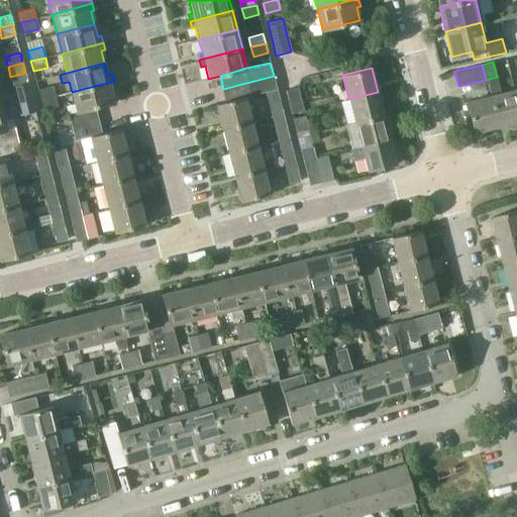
[(223,89),(226,101),(245,97),(265,92),(277,89),(274,76),(223,89)]
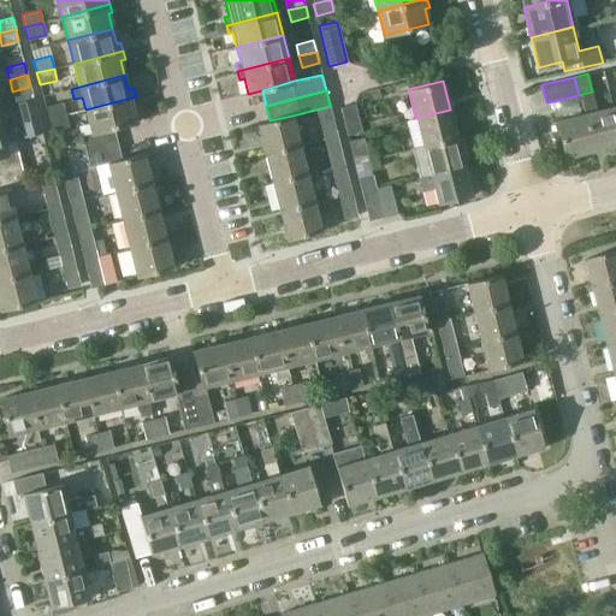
[(592,92),(579,95),(584,114),(592,150),(615,143),(615,124),(611,107),(597,111),(592,92)]
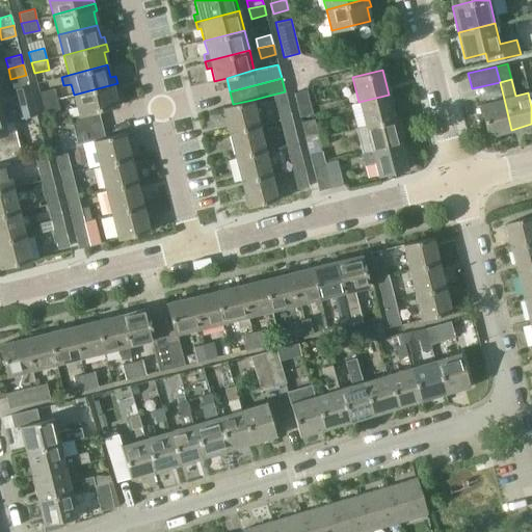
[(76,106),(68,108),(70,116),(73,130),(101,123),(98,110),(117,105),(114,91),(120,90),(117,83),(74,95),(76,106)]
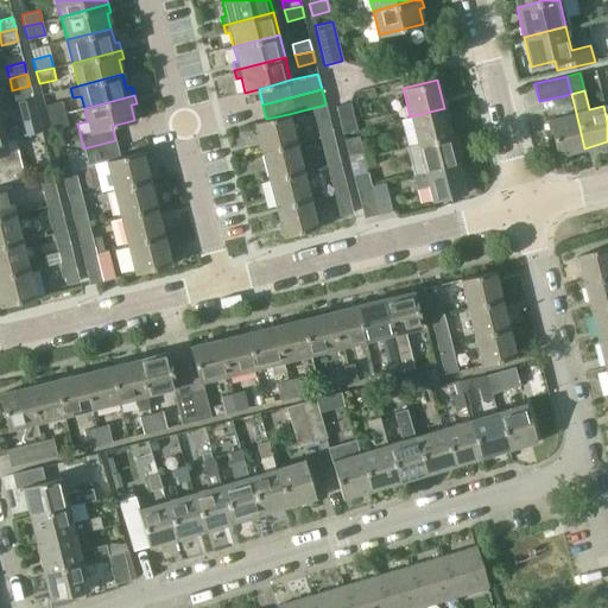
[(19,100),(16,101),(20,124),(38,119),(32,96),(19,100)]
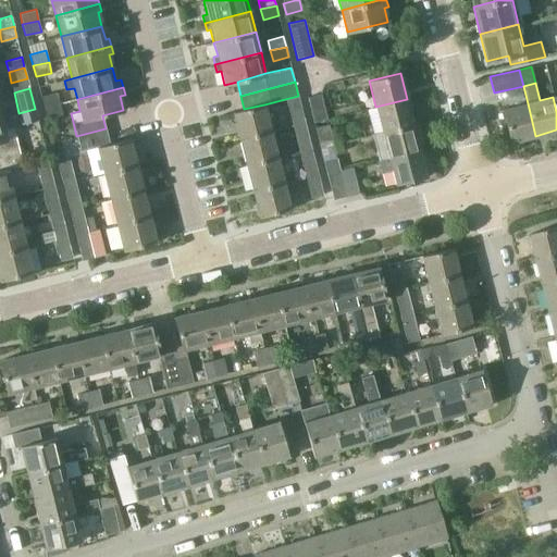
[(40,96),(44,107),(59,103),(57,93),(40,96)]
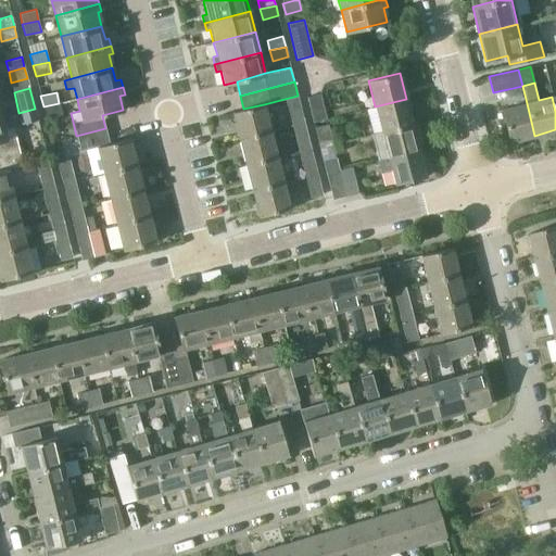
[(313,122),(327,118),(320,93),(306,97),(313,122)]
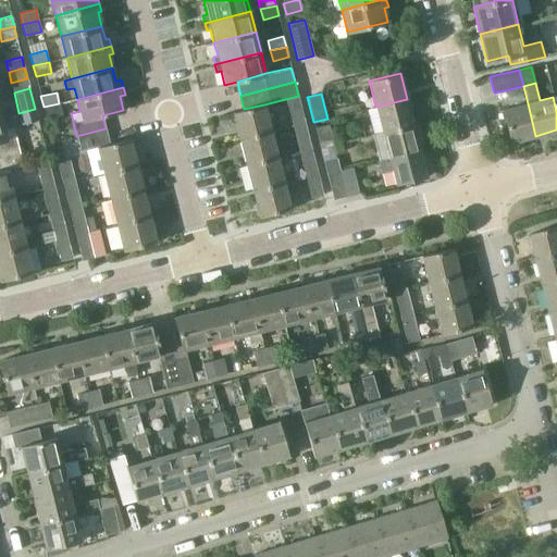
[(285,99),(292,123),(305,120),(298,96),(285,99)]
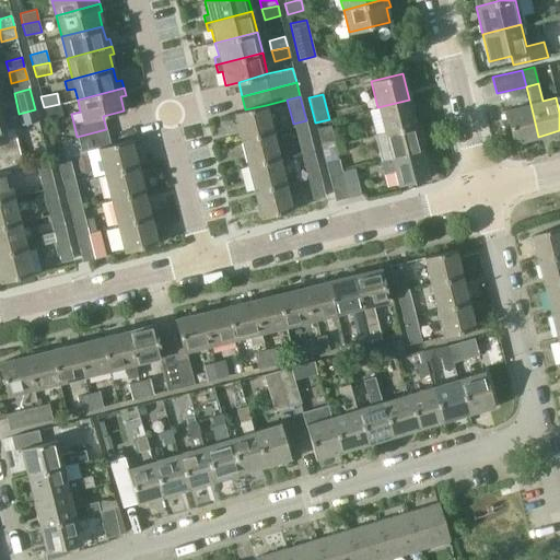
[(378,107),(369,109),(375,135),(375,136),(416,125),(409,100),(377,107),(378,107)]
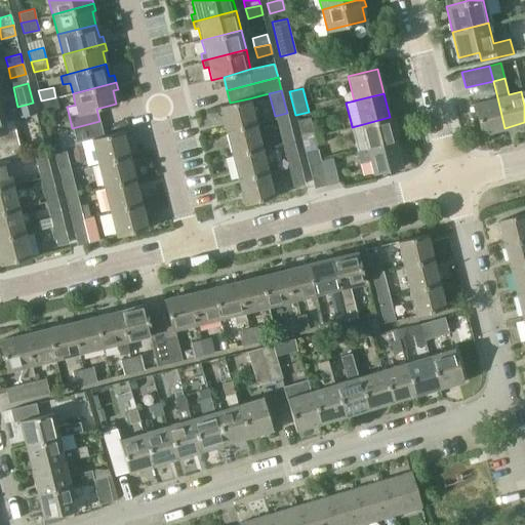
[(58,107),(55,97),(41,101),(43,111),(58,107)]
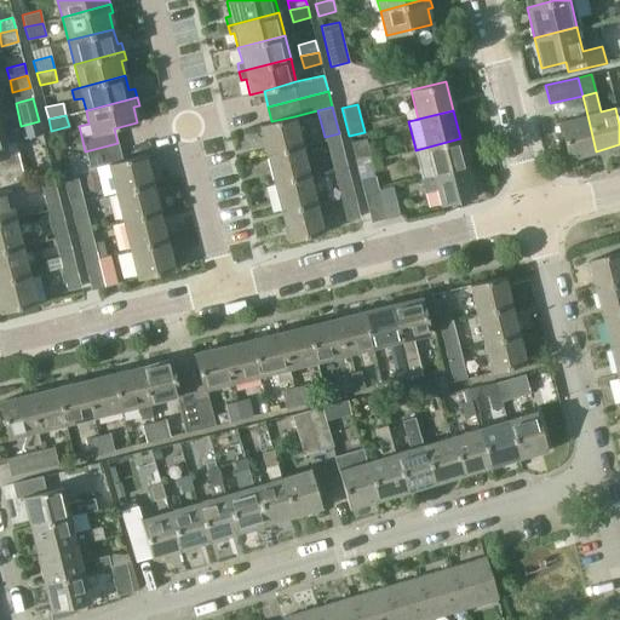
[(587,115),(558,121),(568,158),(596,151),(587,115)]
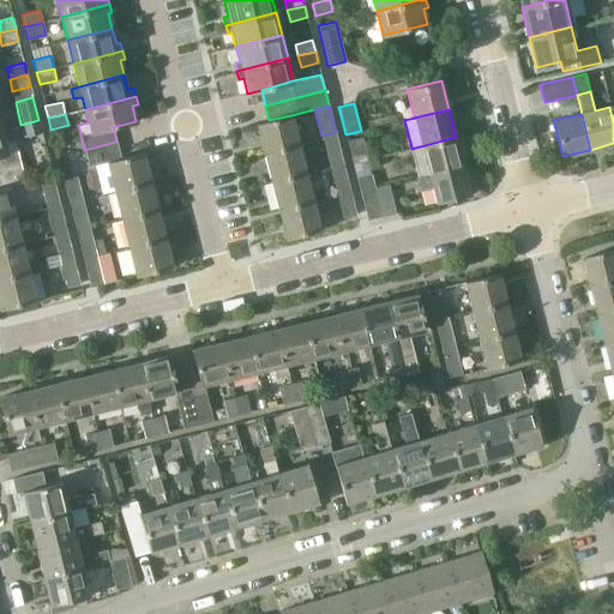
[(264,151),(298,142),(292,115),(269,120),(257,124),(264,151)]
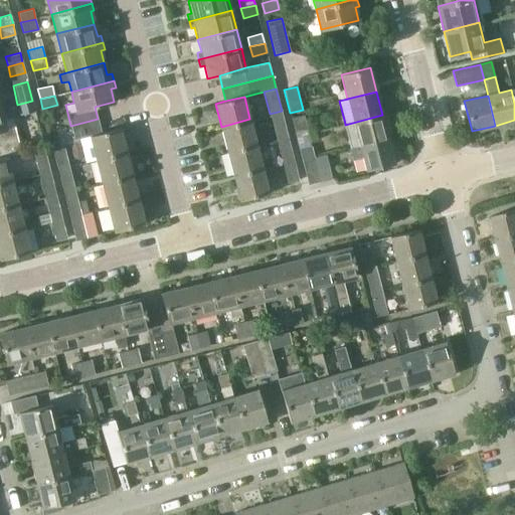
[(32,101),(17,105),(20,115),(35,111),(32,101)]
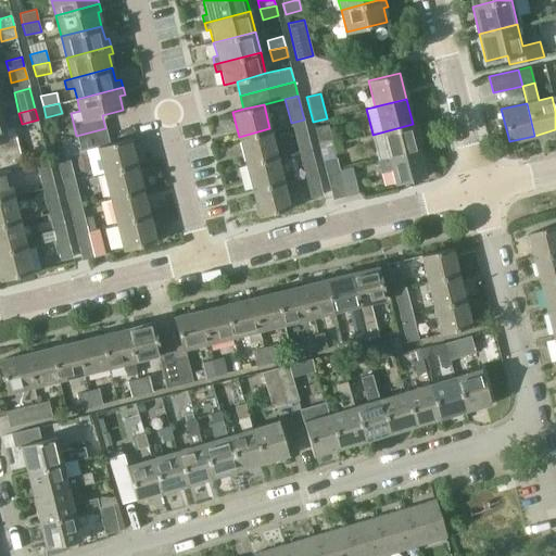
[(0,155),(20,151),(15,136),(8,138),(2,116),(0,116),(0,155)]
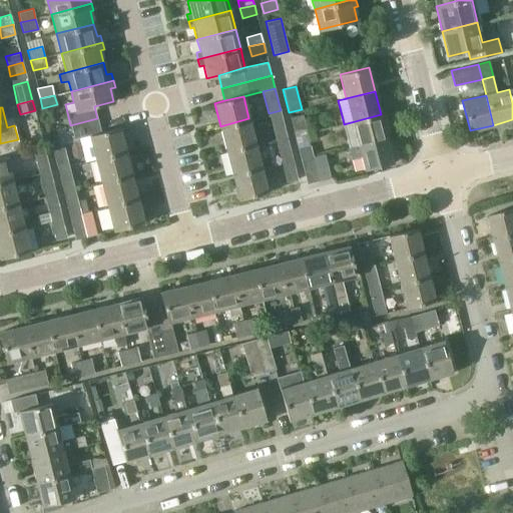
[(287,134),(281,110),(269,113),(275,137),(287,134)]
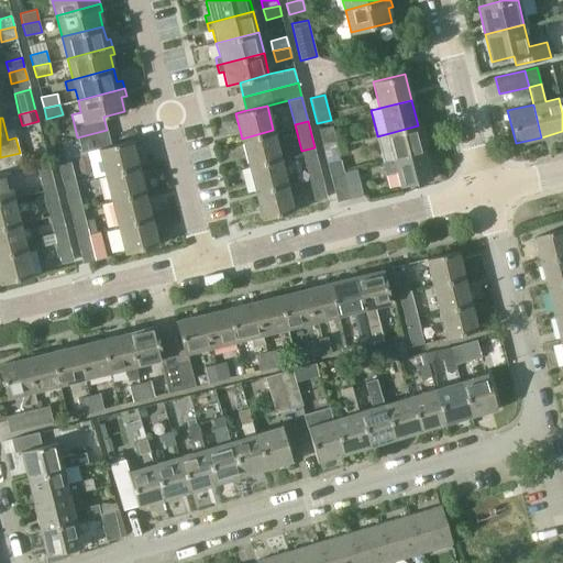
[(377,135),(376,136),(383,162),(424,152),(421,141),(427,140),(422,124),(418,125),(377,136),(377,135)]
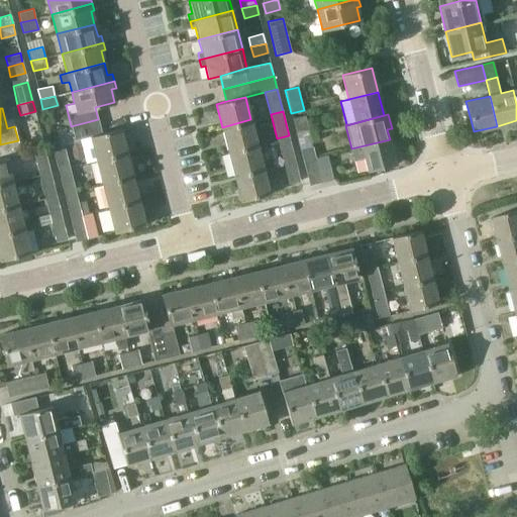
[(296,132),(308,129),(305,115),(292,118),(296,132)]
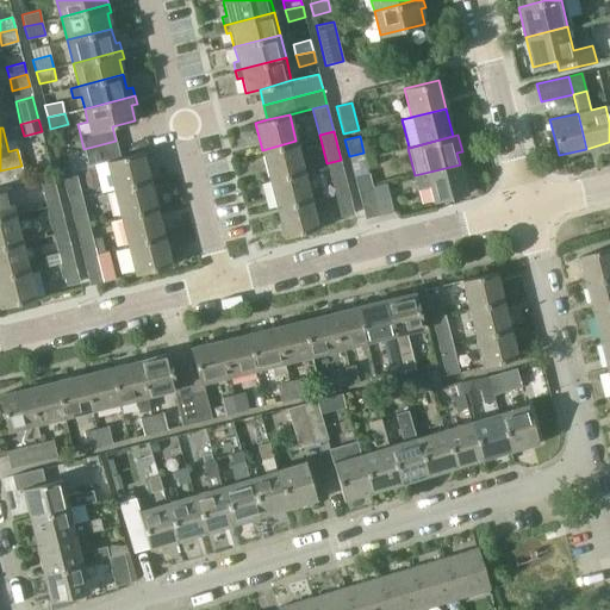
[(116,141),(83,149),(88,166),(95,163),(106,161),(120,157),(116,141)]
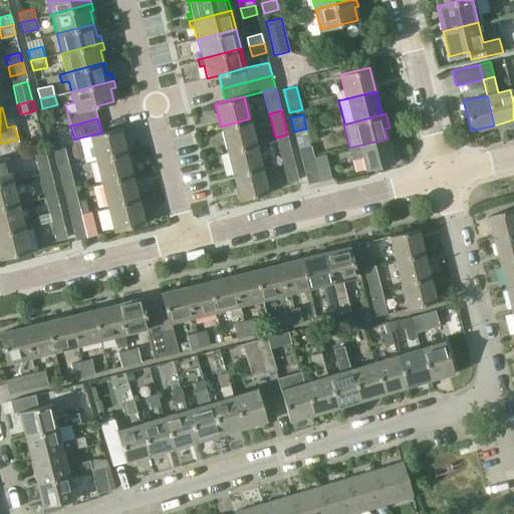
[(256,143),(249,118),(221,126),(227,151),(256,143)]
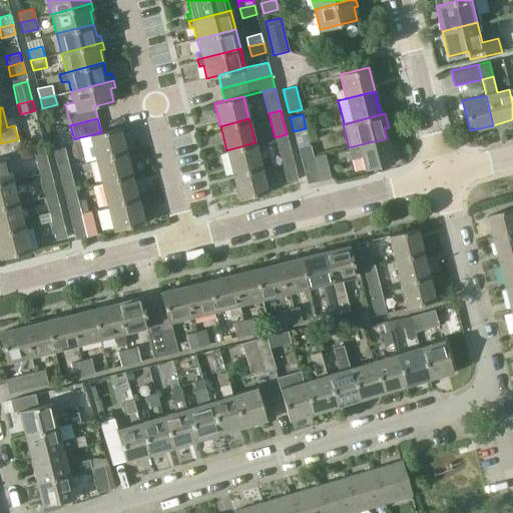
[(101,132),(89,135),(95,157),(125,150),(119,127),(101,132)]
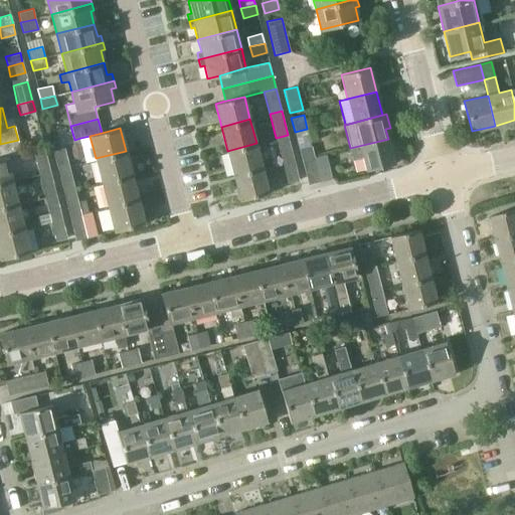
[(294,159),(288,135),(276,138),(282,162),(294,159)]
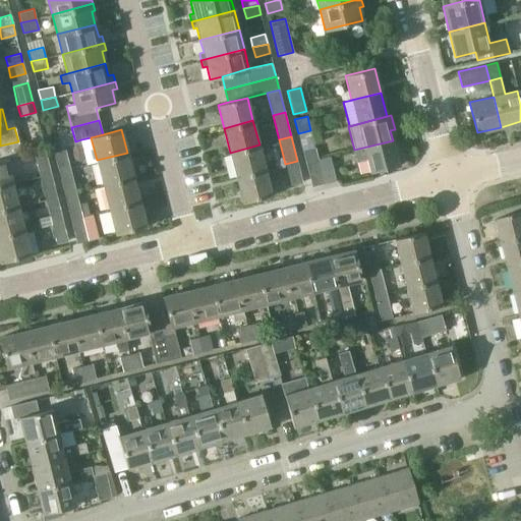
[(393,140),(354,150),(357,161),(366,159),(370,172),(399,164),(404,163),(400,150),(395,151),(393,140)]
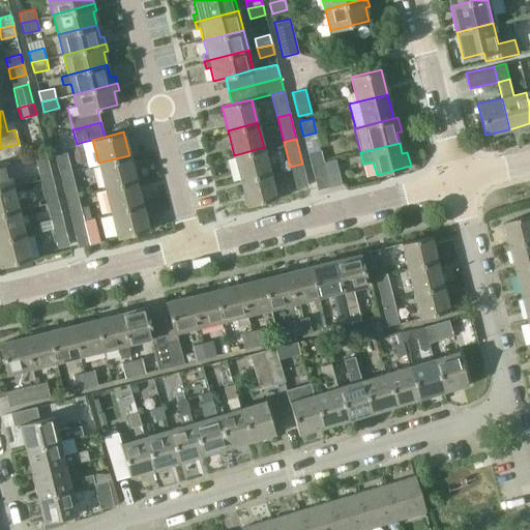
[(0,162),(6,160),(22,156),(19,144),(0,148),(0,162)]
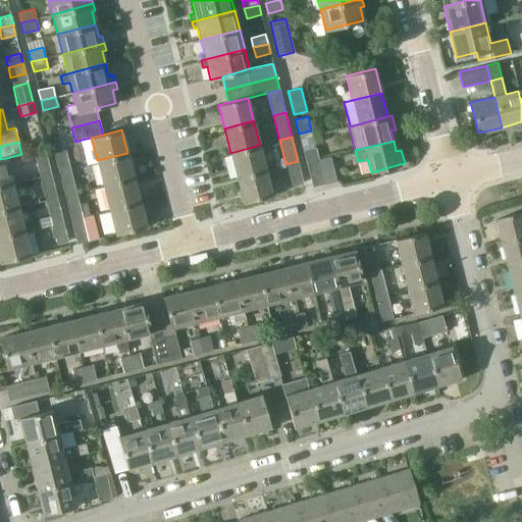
[(266,169),(260,145),(230,153),(237,176),(266,169)]
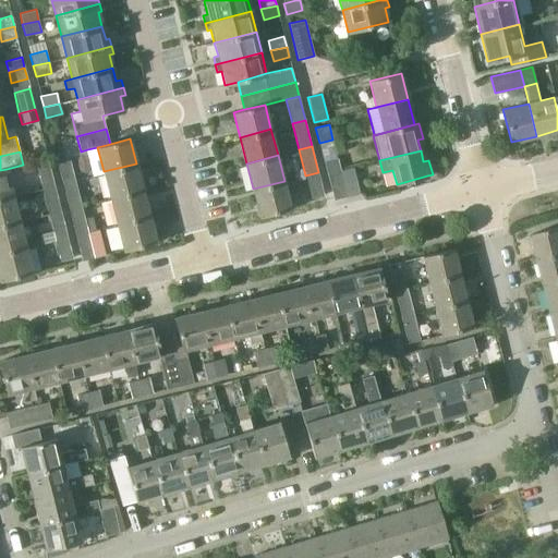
[(337,157),(324,161),(334,199),(347,196),(340,171),(341,171),(340,170),(337,157)]
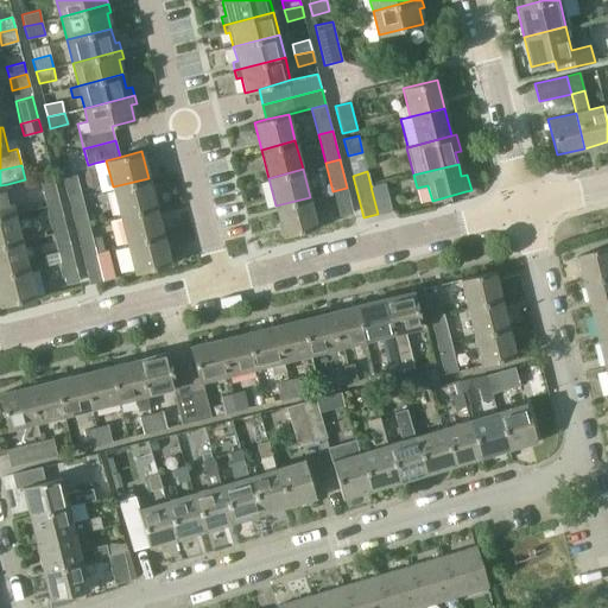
[(51,173),(38,177),(45,204),(58,201),(51,173)]
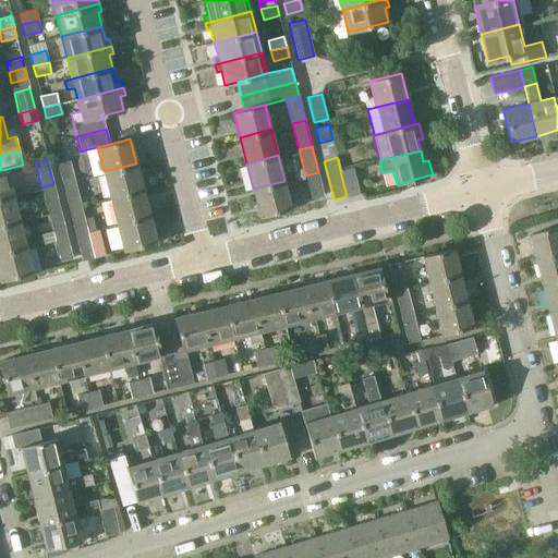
[(70,159),(57,162),(62,182),(74,179),(70,159)]
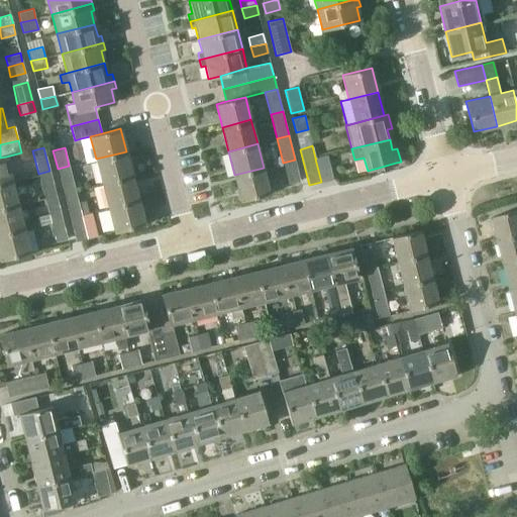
[(126,151),(96,159),(102,183),(132,176),(126,151)]
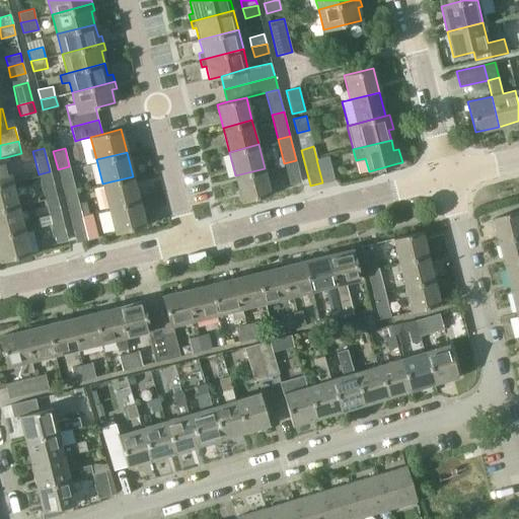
[(317,159),(316,159),(322,182),(334,179),(327,155),(316,158),(317,159)]
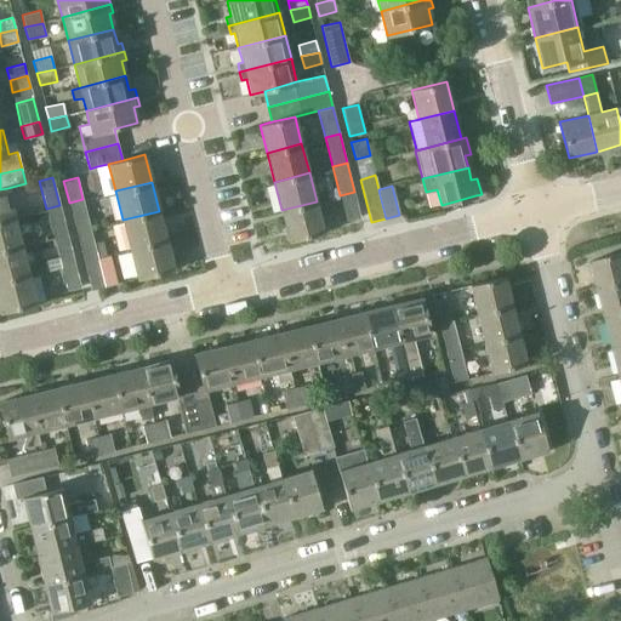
[(0,220),(15,217),(7,188),(0,189),(0,220)]
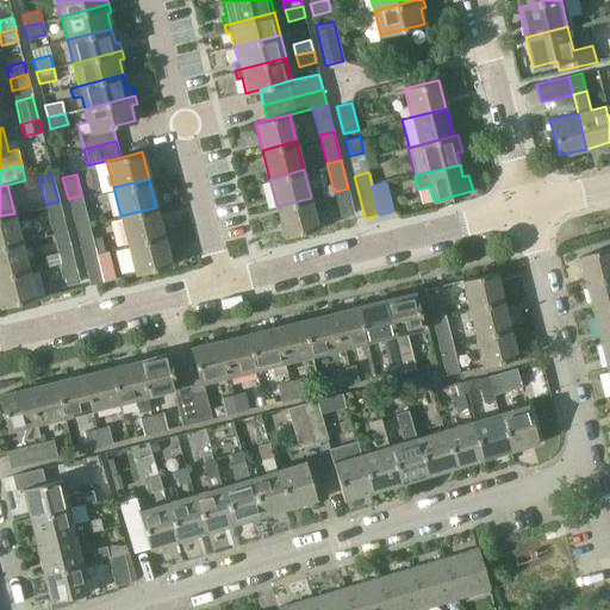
[(341,217),(354,213),(348,188),(334,192),(341,217)]
